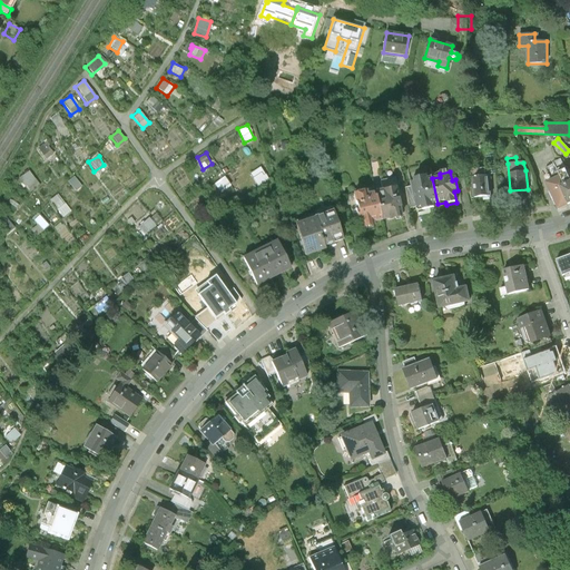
[(76,192),(84,185),(75,175),(68,182),(76,192)]
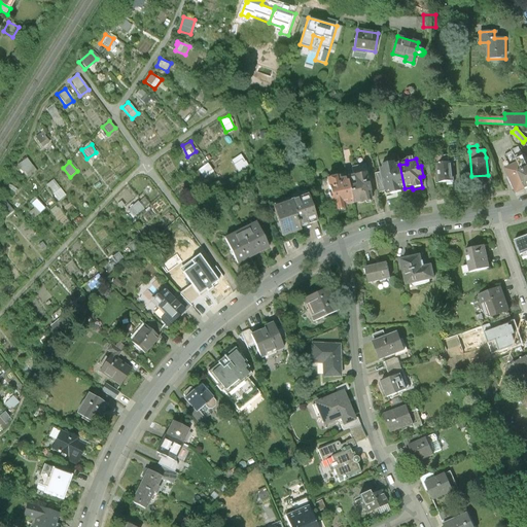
[(420,164),(421,166),(423,176),(430,174),(427,163),(420,164)]
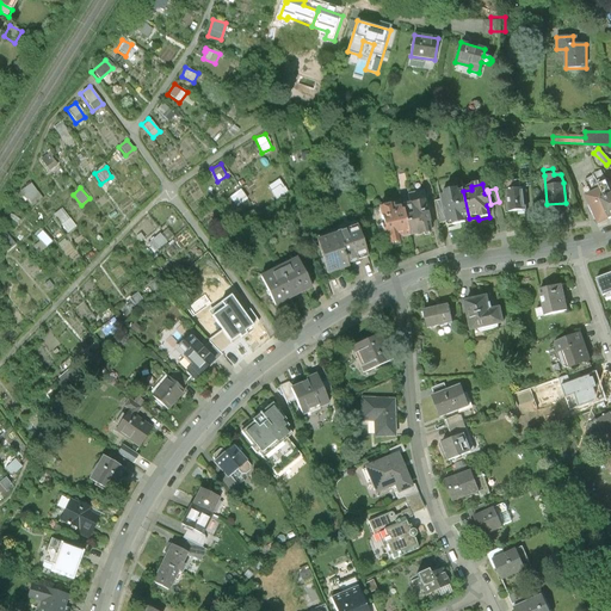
[(444,196),(439,197),(440,201),(445,222),(445,224),(450,223),(450,227),(464,223),(463,220),(469,218),(463,191),(457,192),(456,190),(443,192),(444,196)]
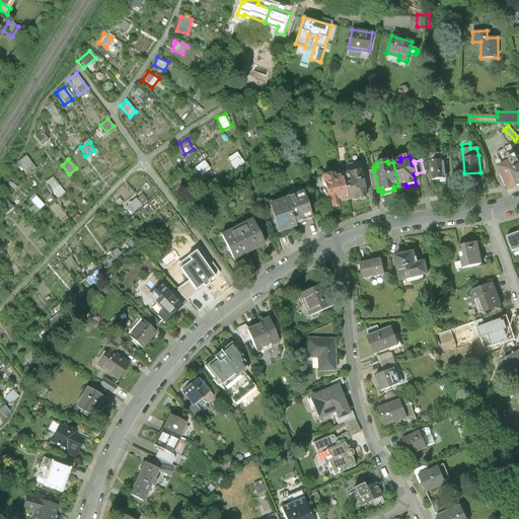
[(428,162),(430,180),(446,178),(444,161),(428,162)]
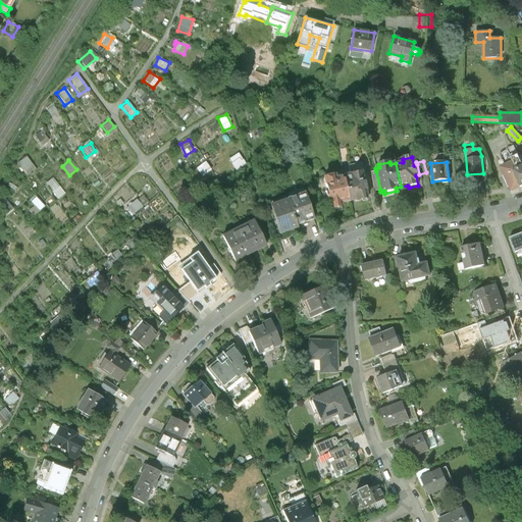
[(500,168),(511,192),(520,188),(513,171),(517,170),(513,162),(500,168)]
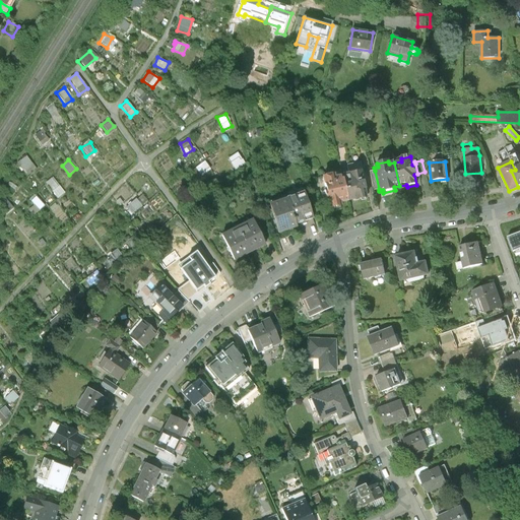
[(511,171),(518,187),(519,186),(519,167),(515,170),(511,171)]
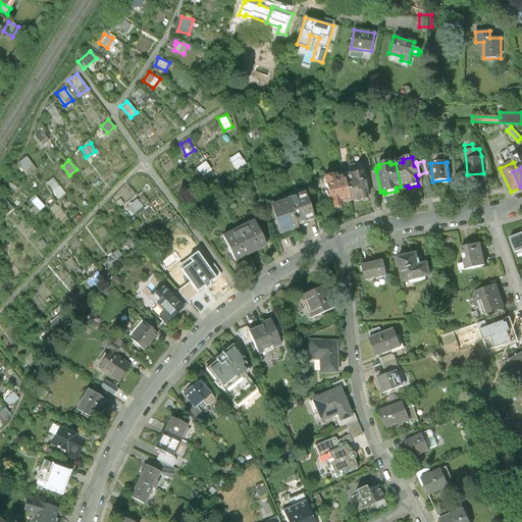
[(374,192),(380,190),(376,171),(370,173),(374,192)]
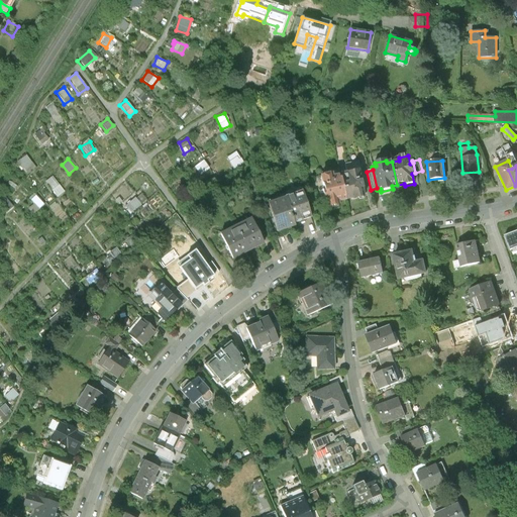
[(359,171),(341,176),(346,200),(354,198),(354,200),(366,197),(359,171)]
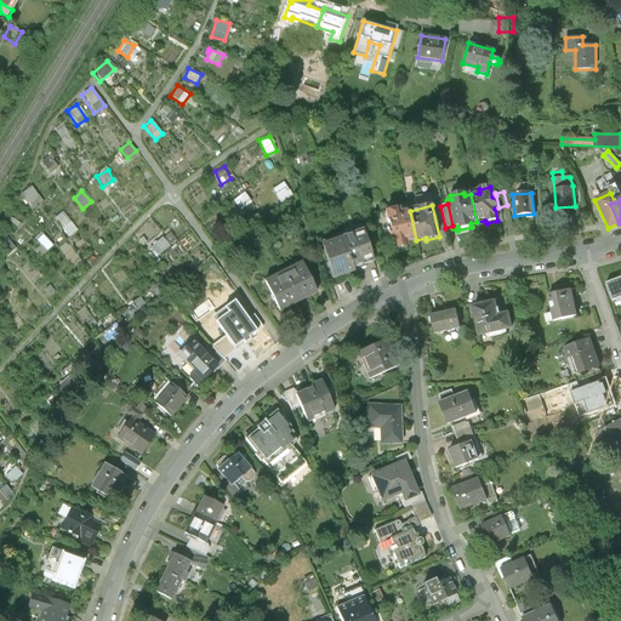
[(399,208),(386,211),(389,226),(387,227),(391,243),(393,241),(396,249),(408,246),(408,241),(416,240),(410,211),(400,212),(399,208)]
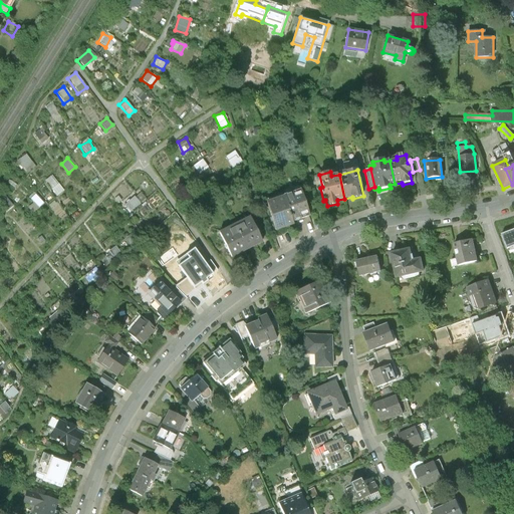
[(44,180),(56,196),(64,190),(51,175),(44,180)]
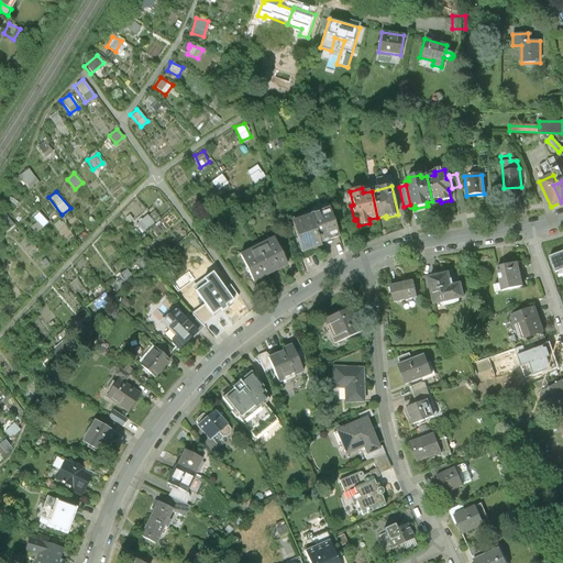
[(142,233),(158,218),(148,208),(132,222),(142,233)]
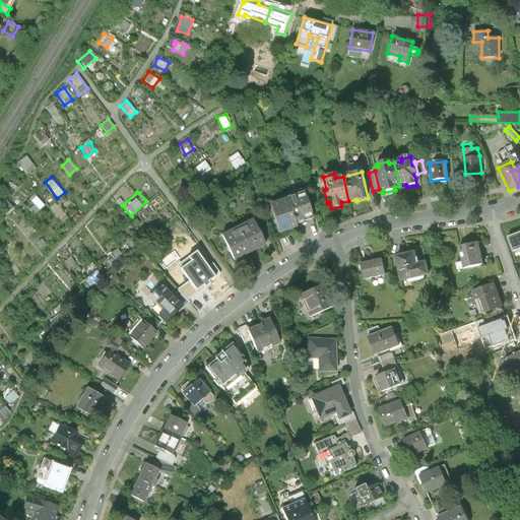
[(304,193),(286,199),(295,224),(313,218),(304,193)]
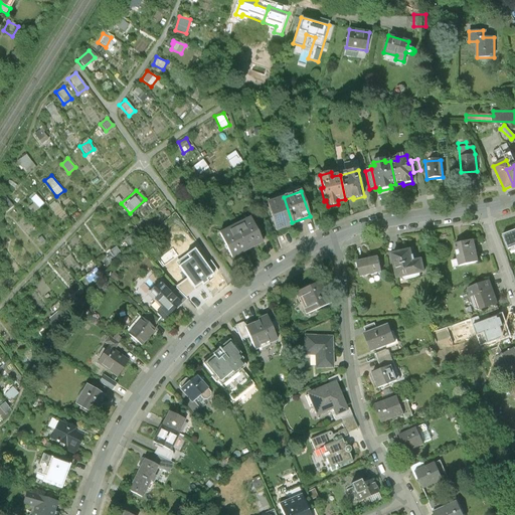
[(34,203),(28,207),(32,213),(44,203),(36,193),(30,198),(34,203)]
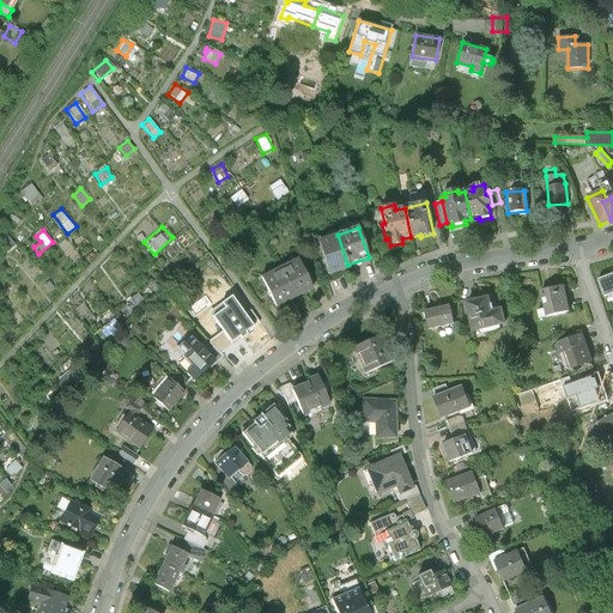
[(0,244),(6,252),(16,243),(7,234),(0,240),(0,244)]
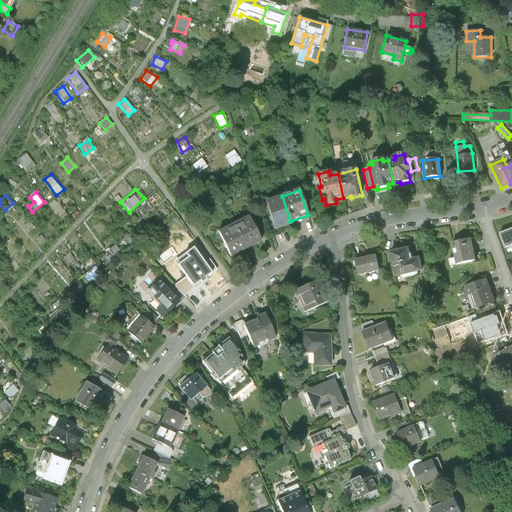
[(282,196),(264,202),(274,230),(292,224),(290,221),(282,196)]
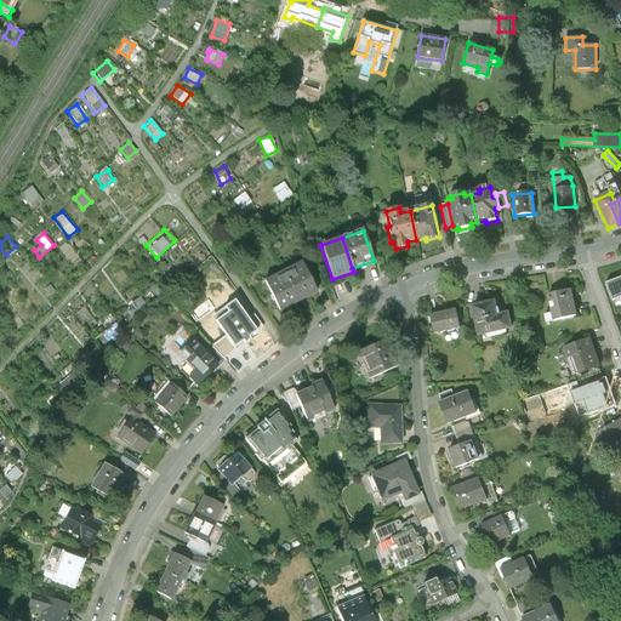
[(302,263),(284,273),(298,302),(317,292),(302,263)]
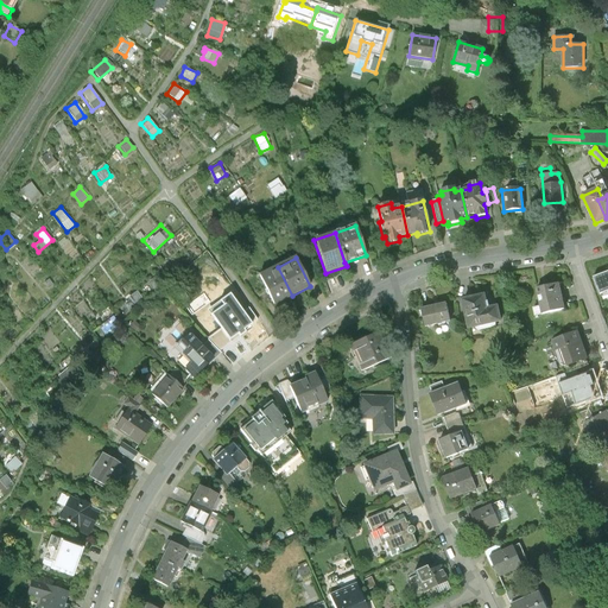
[(274,304),(292,296),(278,267),(259,277),(274,304)]
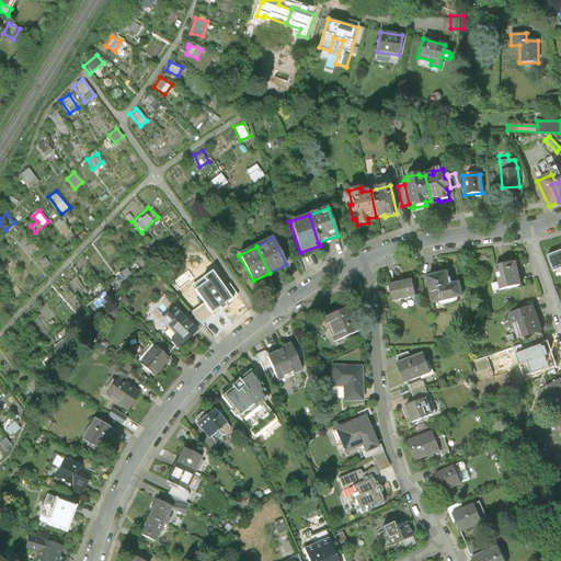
[(560,252),(547,258),(552,273),(560,270),(560,252)]
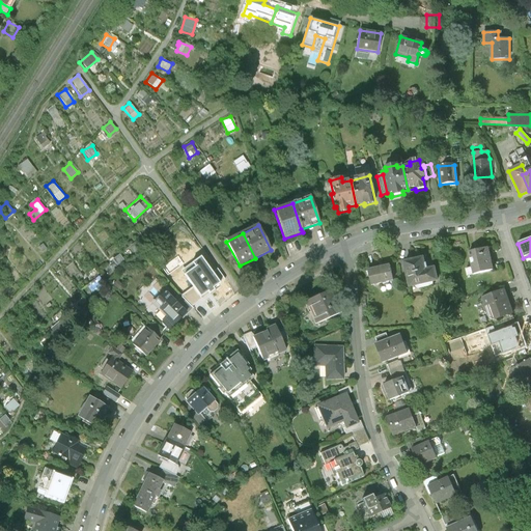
[(488,248),(469,253),(473,269),(467,270),(468,276),(494,271),(488,248)]
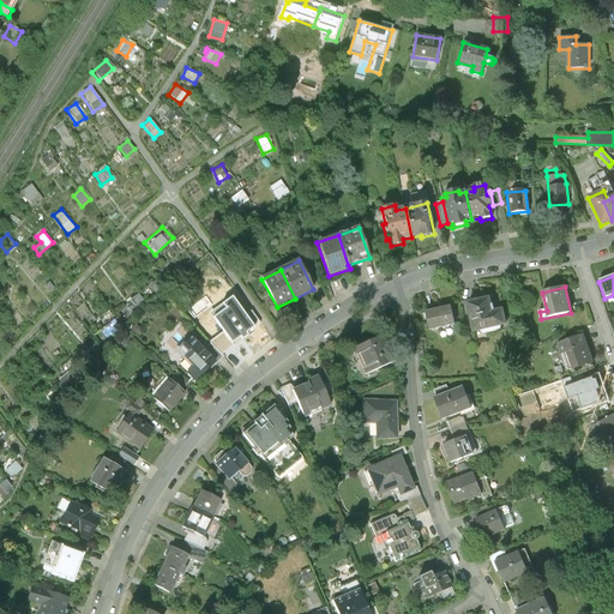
[(489,299),(467,304),(470,320),(474,332),(506,325),(503,309),(492,312),(489,299)]
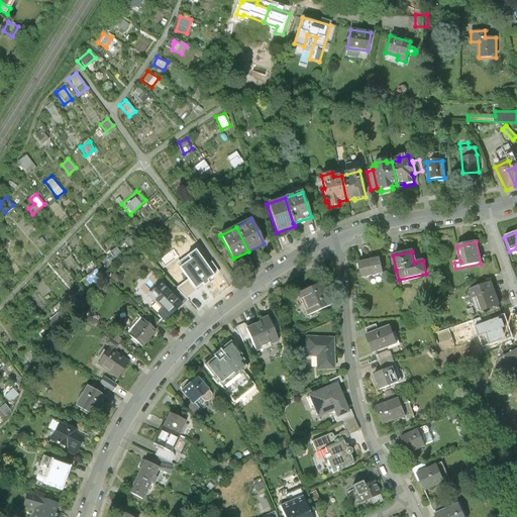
[(391,271),(396,270),(393,255),(388,256),(391,271)]
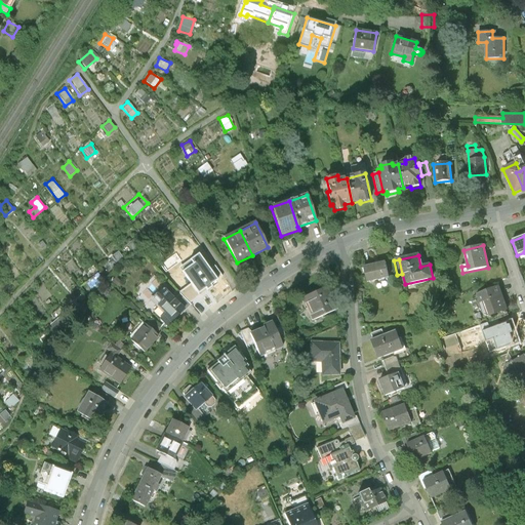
[(206,267),(202,261),(192,269),(193,270),(184,276),(198,296),(215,283),(204,269),(206,267)]
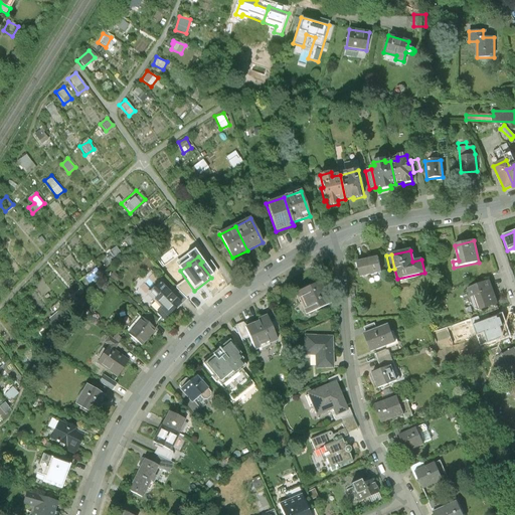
[(381,273),(378,258),(356,263),(360,278),(381,273)]
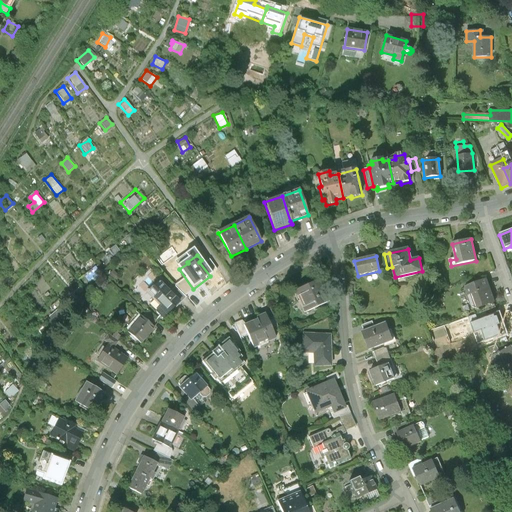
[(89,281),(98,274),(93,268),(84,275),(89,281)]
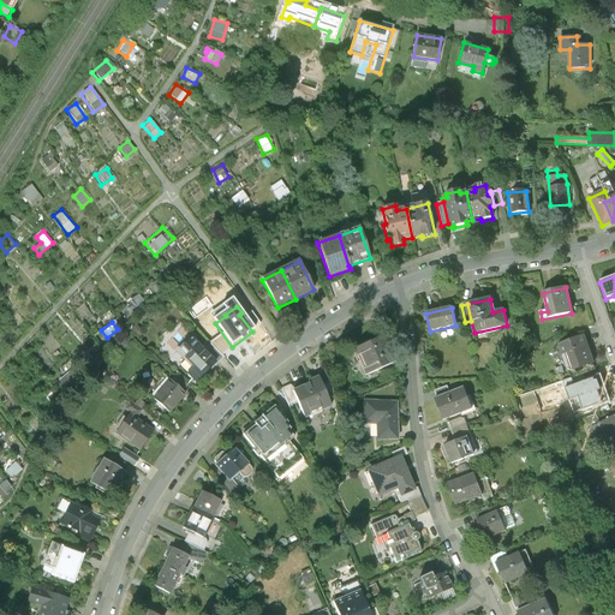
[(584,335),(559,345),(562,354),(567,352),(573,369),(593,362),(584,335)]
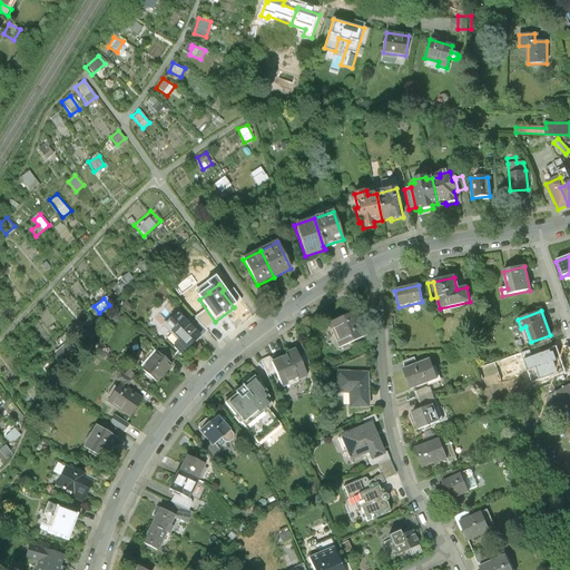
[(353,313),(325,325),(330,334),(335,332),(341,347),(364,337),(353,313)]
